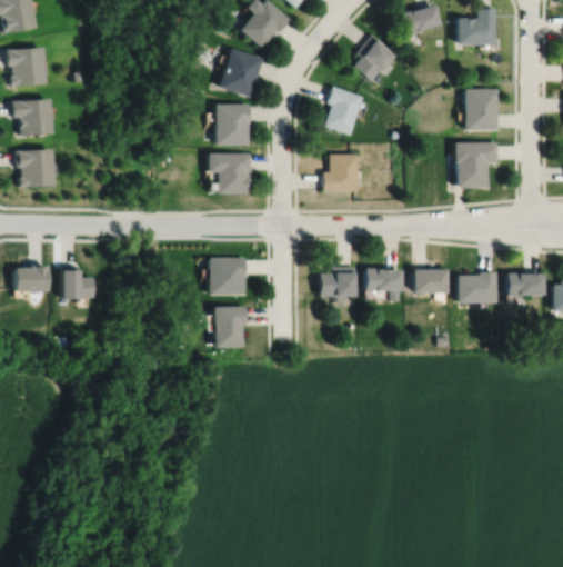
[(0,0),(0,13),(3,32),(36,27),(31,0),(0,0)]
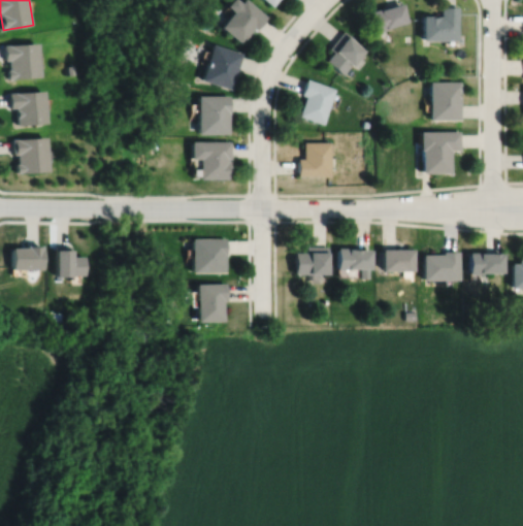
[(240,0),(234,0),(229,5),(236,11),(223,27),(242,43),(256,28),(259,30),(269,17),(250,0),(246,0),(243,2),(240,0)]
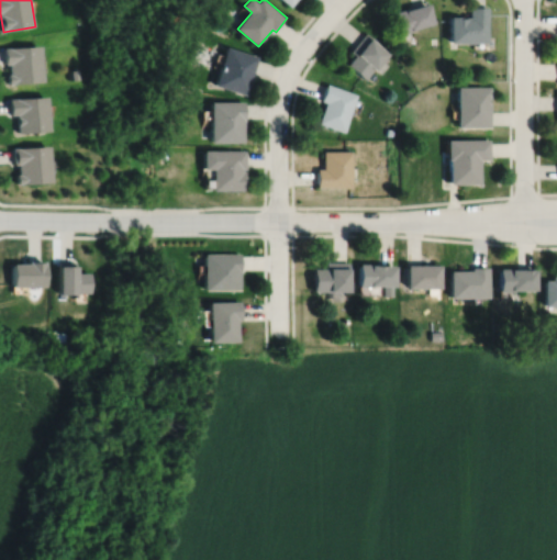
[(303,0),(283,0),(294,10),(303,0)]
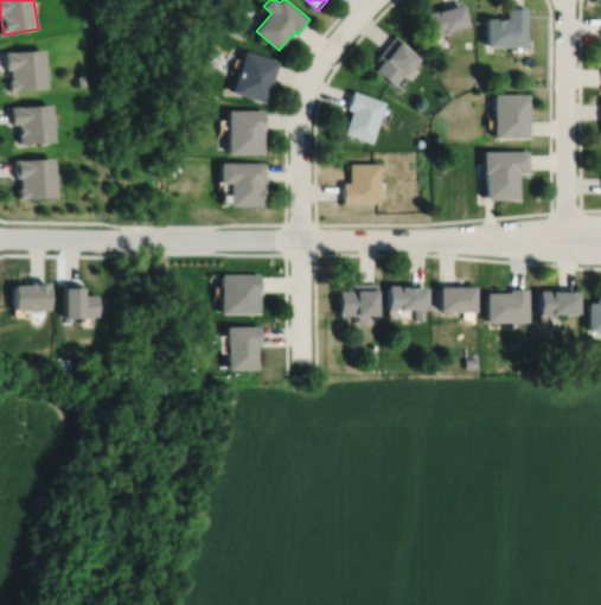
[(428,13),(434,37),(449,33),(448,32),(473,25),(467,4),(446,10),(446,8),(428,13)]
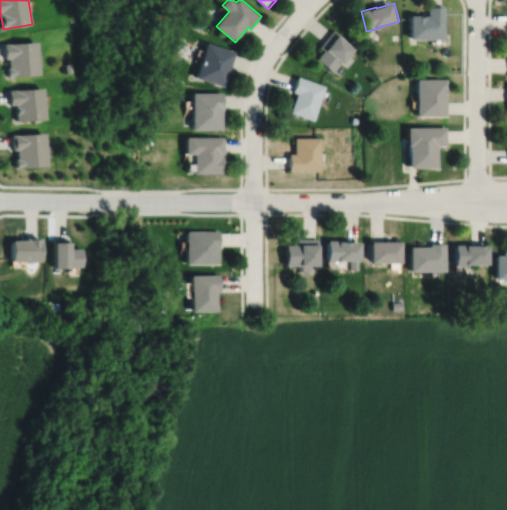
[(413,15),(413,39),(447,39),(447,7),(430,7),(430,16),(423,16),(423,15),(413,15)]
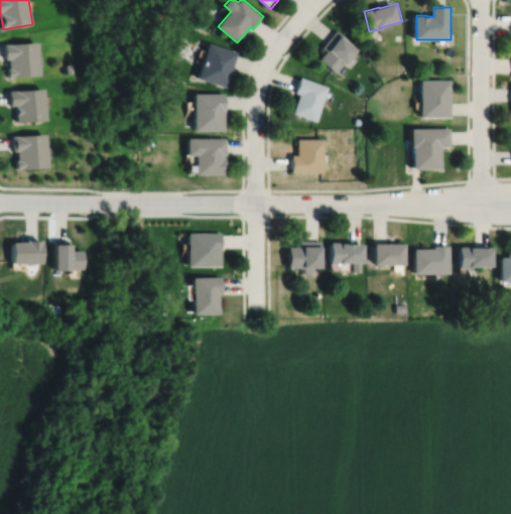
[(339,30),(325,47),(329,51),(322,59),(338,74),(346,63),(347,65),(360,49),(352,43),(353,42),(339,30)]
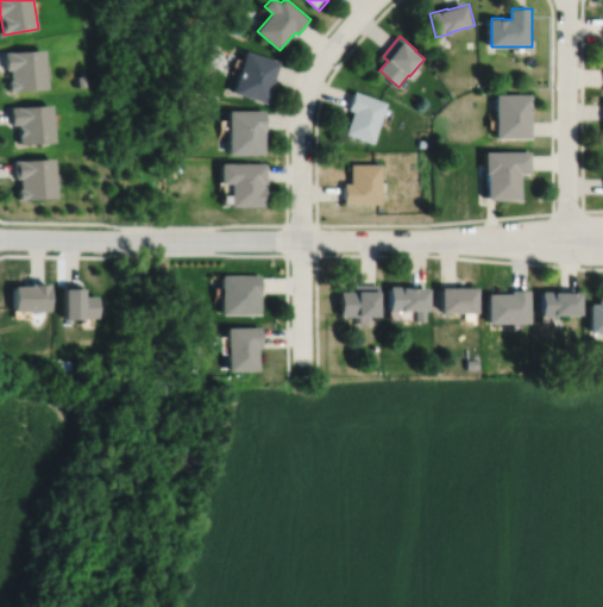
[(7,52),(8,70),(12,70),(13,81),(11,81),(12,92),(50,88),(46,49),(7,52)]
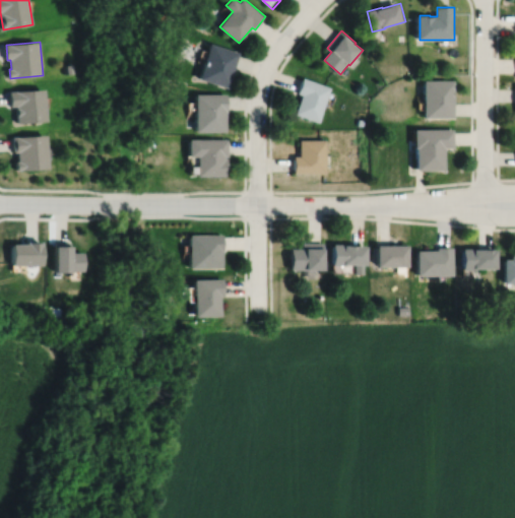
[(211,44),(200,79),(230,88),(241,53),(211,44)]
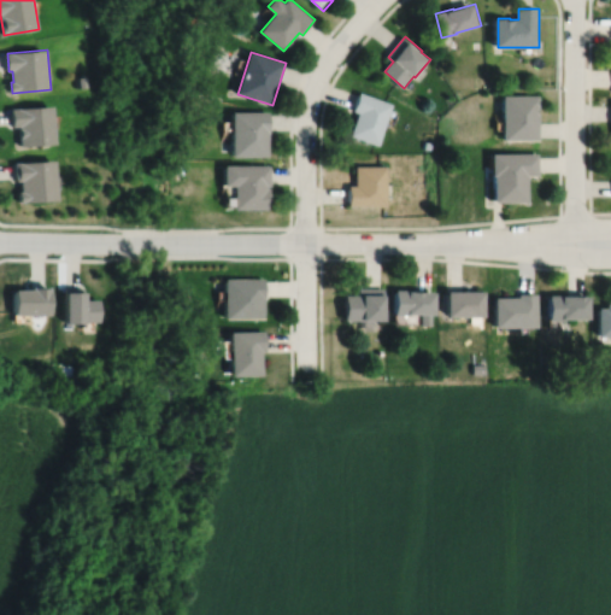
[(80,78),(81,89),(92,88),(90,77),(80,78)]
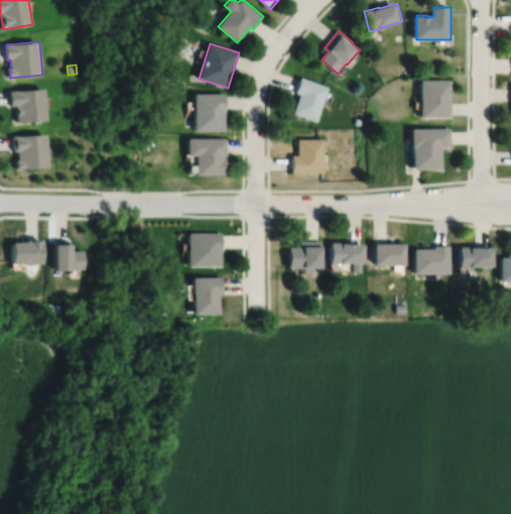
[(153,68),(152,76),(161,78),(163,70),(153,68)]
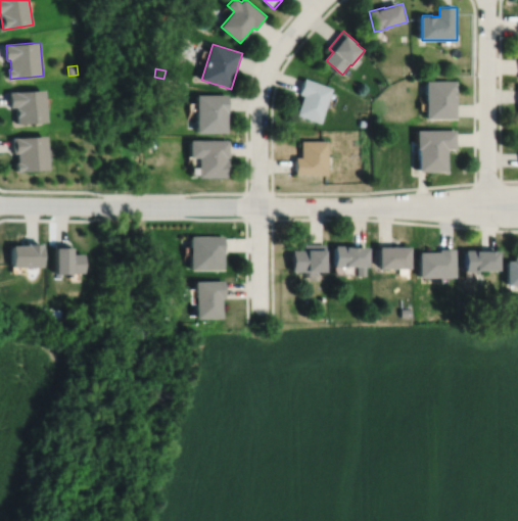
[(307,79),(300,94),(305,96),(298,115),(323,124),(335,89),(307,79)]
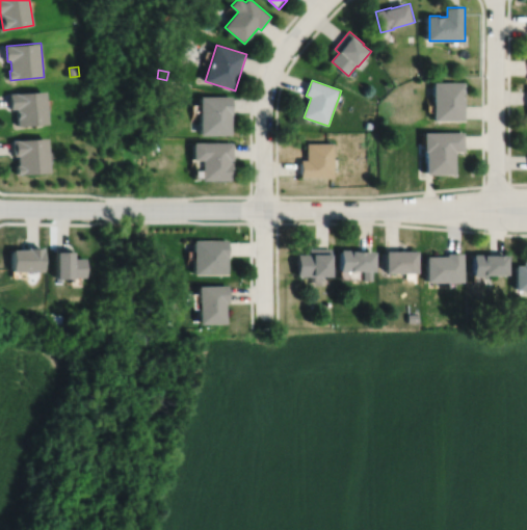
[(436,83),(436,122),(467,121),(467,83),(436,83)]
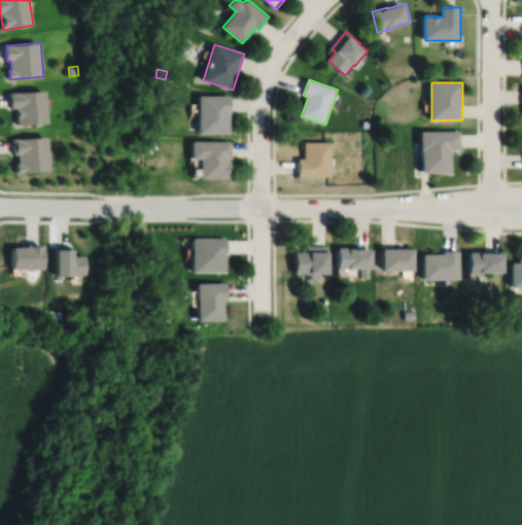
[(11,94),(12,108),(18,108),(19,126),(49,124),(47,91),(11,94)]
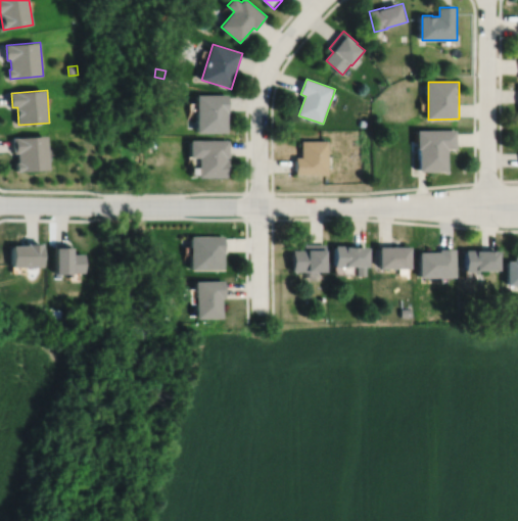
[(197,95),(197,133),(229,133),(229,95),(197,95)]
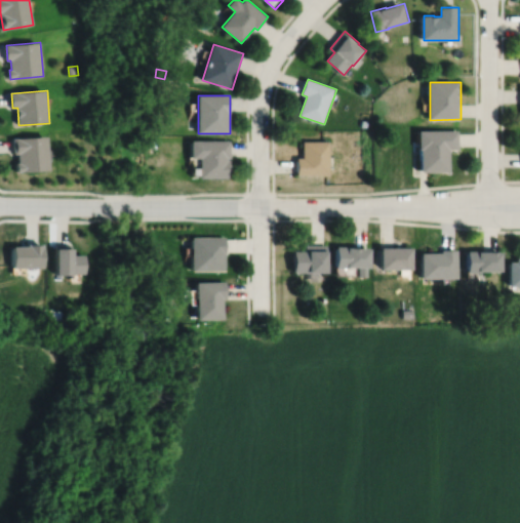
[(421,131),(421,150),(422,150),(423,172),(451,172),(451,150),(461,150),(461,131),(421,131)]
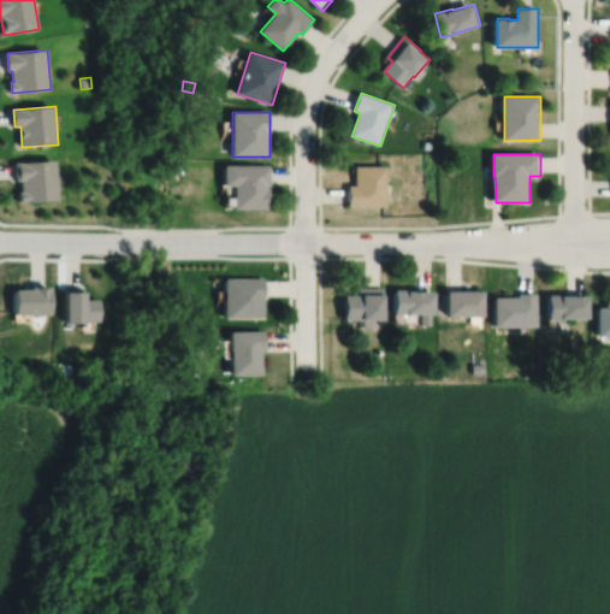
[(17,164),(18,182),(22,181),(23,192),(21,192),(22,204),(60,201),(57,160),(17,164)]
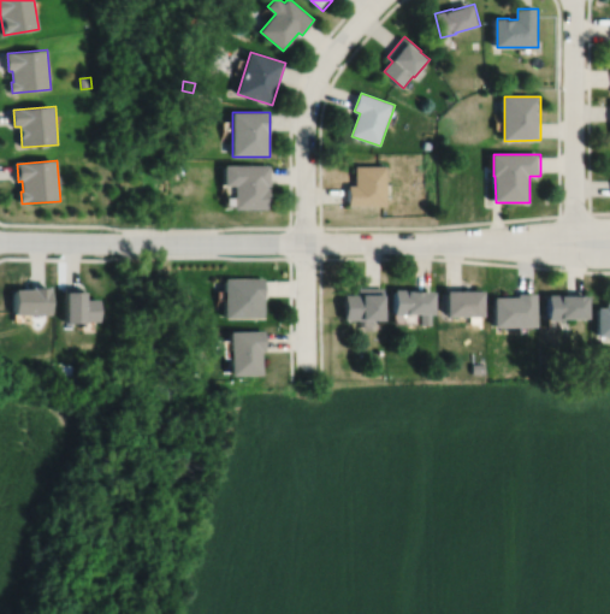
[(225,166),(225,187),(235,187),(235,210),(268,210),(268,201),(270,201),(270,188),(267,188),(267,186),(271,186),(271,166),(225,166)]
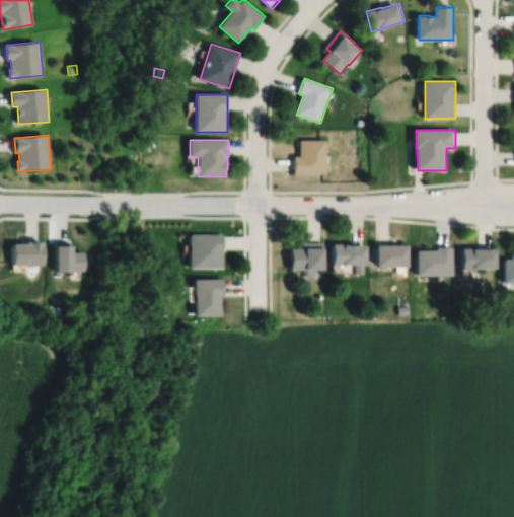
[(295,156),(295,174),(327,173),(327,140),(301,140),(301,156),(295,156)]
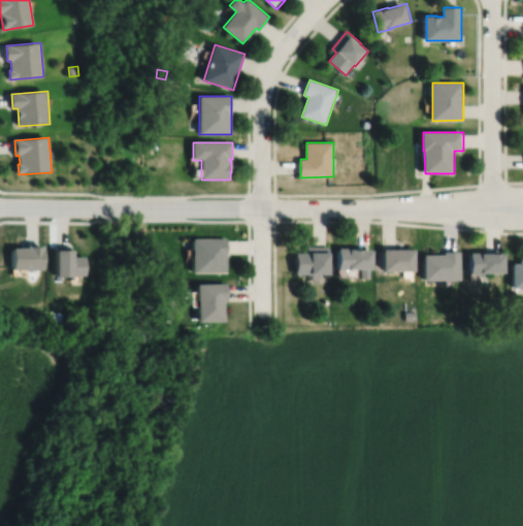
[(195,239),(196,274),(229,273),(229,239),(195,239)]
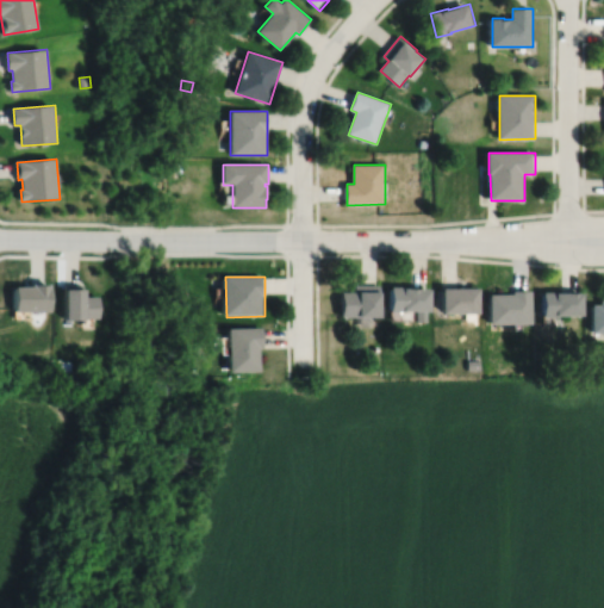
[(16,289),(16,314),(50,314),(50,285),(32,285),(32,289),(16,289)]
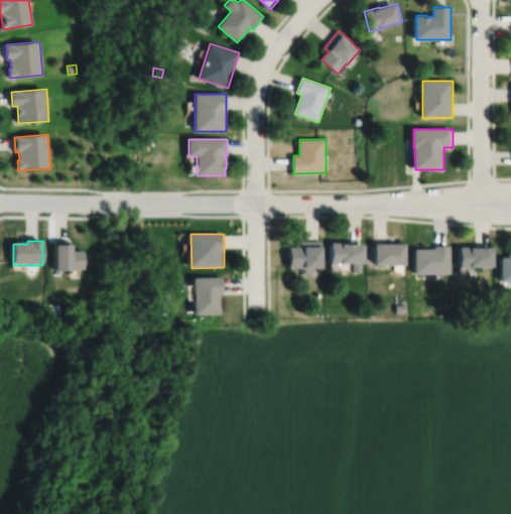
[(55,246),(56,272),(73,272),(73,270),(86,270),(85,252),(73,252),(73,242),(56,242),(56,246),(55,246)]
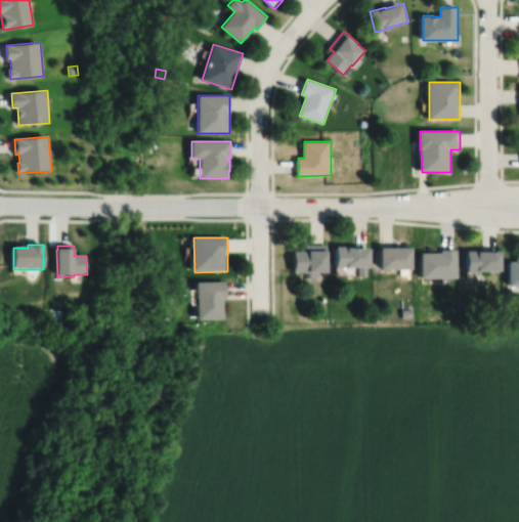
[(306,246),(306,252),(295,252),(295,273),(308,273),(329,273),(328,264),(329,264),(329,246),(306,246)]
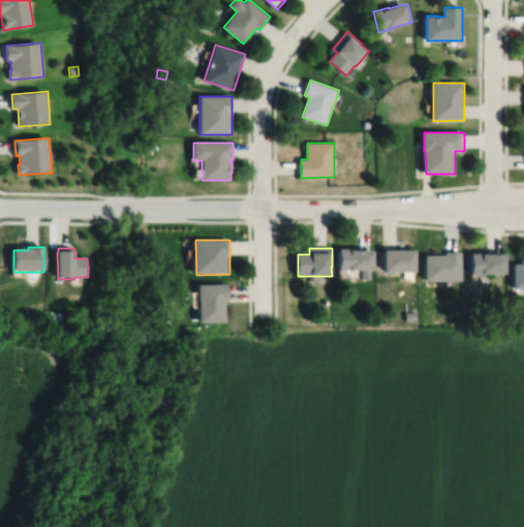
[(341,249),(340,272),(341,272),(341,279),(362,279),(363,271),(365,271),(365,280),(373,280),(373,271),(375,271),(376,251),(357,250),(341,249)]
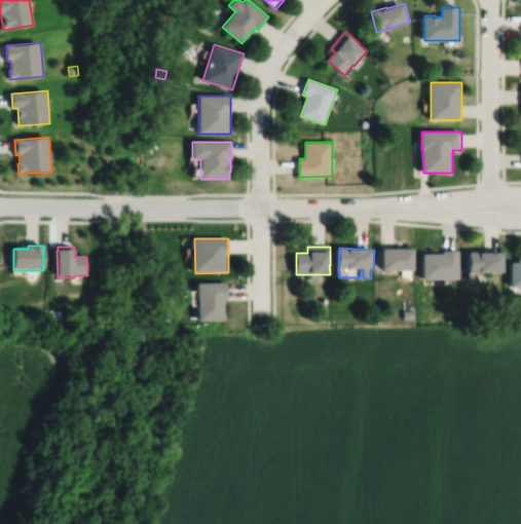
[(383,250),(383,271),(405,271),(405,277),(412,277),(412,281),(415,281),(414,271),(416,271),(416,250),(383,250)]
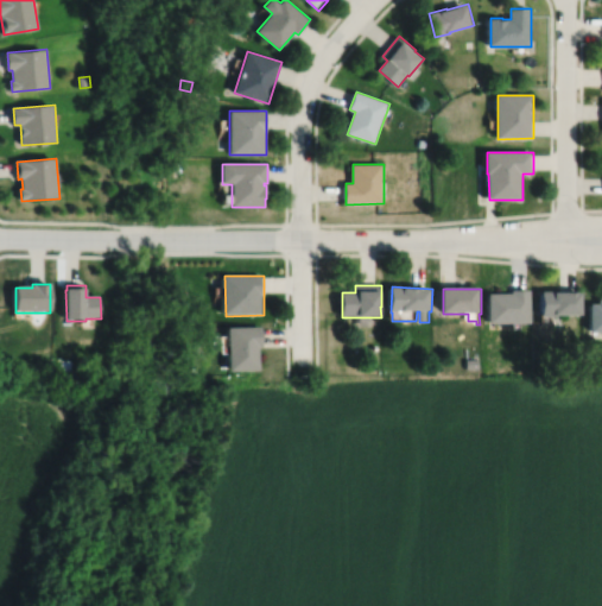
[(490,295),(490,324),(534,324),(533,291),(514,291),(514,294),(490,295)]
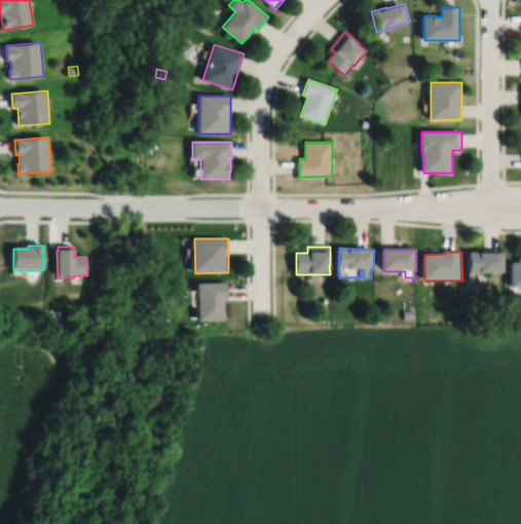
[(470,253),(471,274),(483,274),(483,273),(505,273),(505,254),(485,254),(485,253),(470,253)]
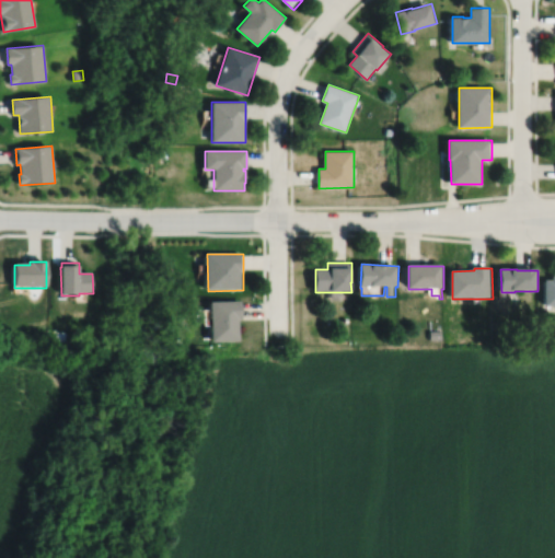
[(212,302),(214,343),(241,343),(240,320),(243,320),(242,302),(212,302)]
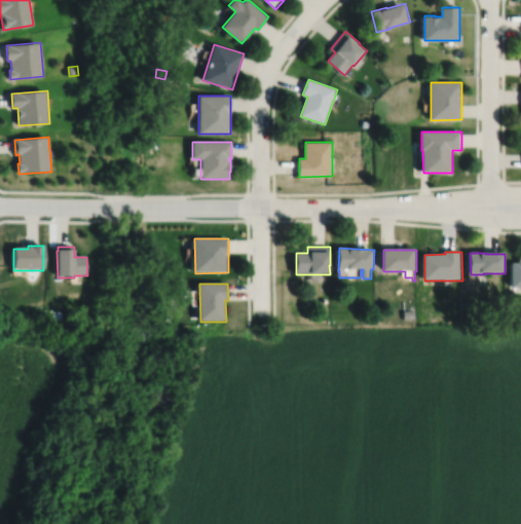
[(406,312),(406,320),(418,320),(418,311),(406,312)]
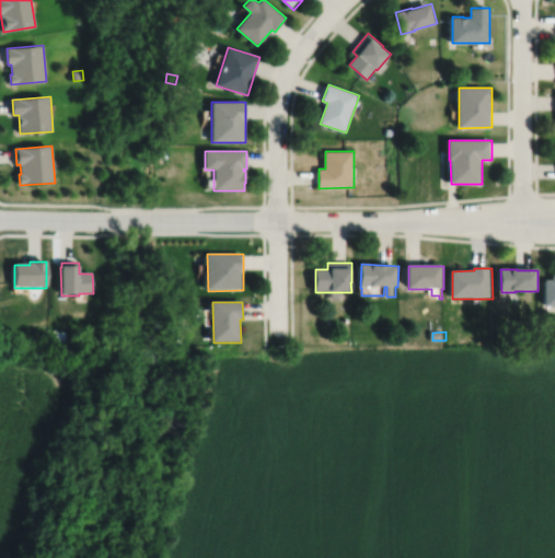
All buildings are outlined.
